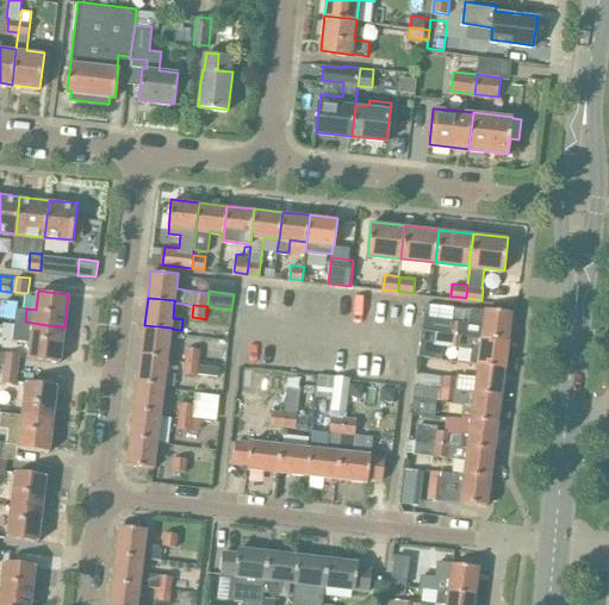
[(513,311),(471,305),(470,317),(484,319),(482,335),(509,338),(513,311)]
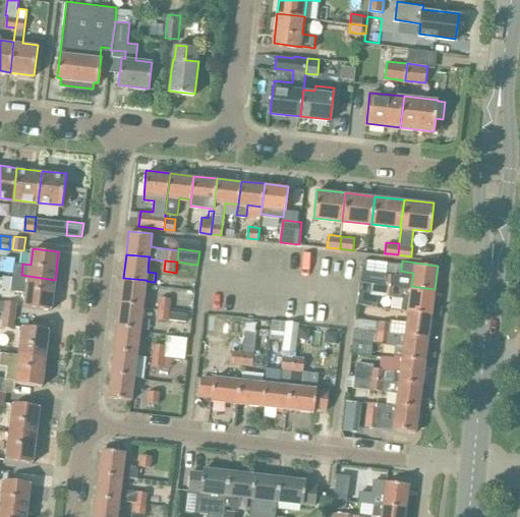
[(361,281),(369,282),(397,285),(398,275),(363,269),(361,281)]
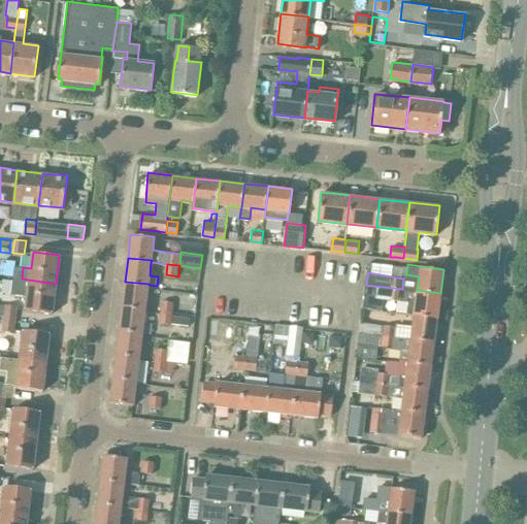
[(26,308),(32,309),(53,313),(56,284),(22,279),(21,290),(28,291),(26,308)]
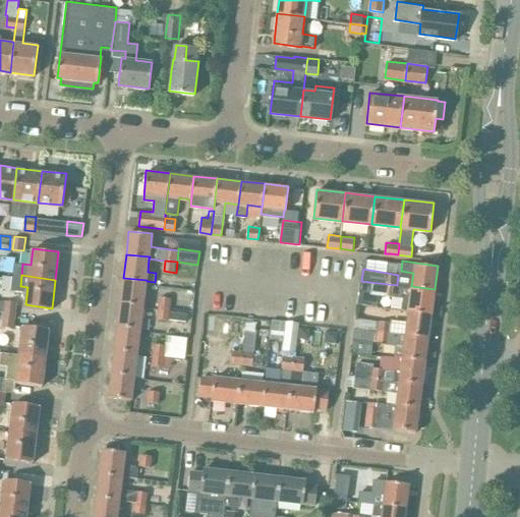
[(120,301),(143,303),(147,281),(147,280),(123,278),(120,301)]
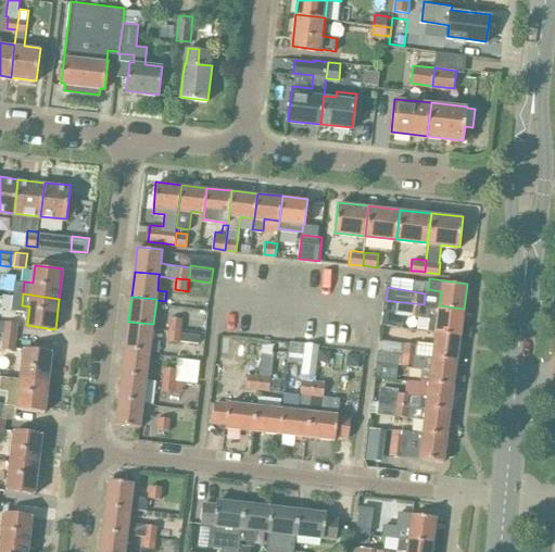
[(424,304),(394,301),(392,312),(421,316),(424,304)]
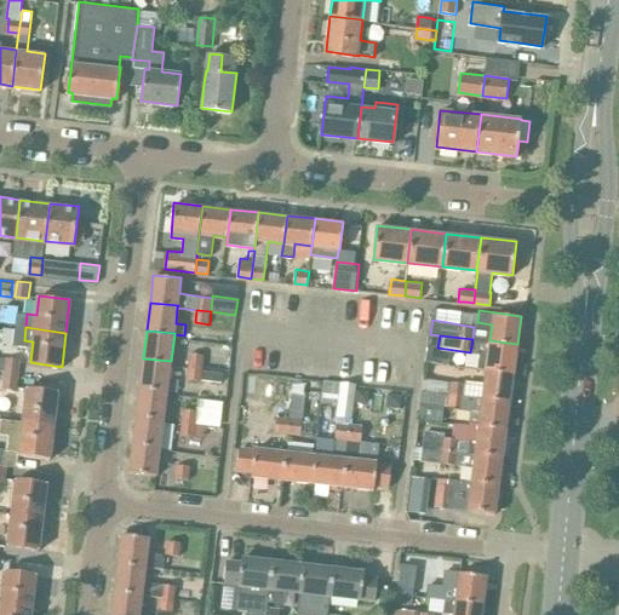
[(514,372),(517,344),(489,340),(488,351),(479,350),(476,367),(486,368),(514,372)]
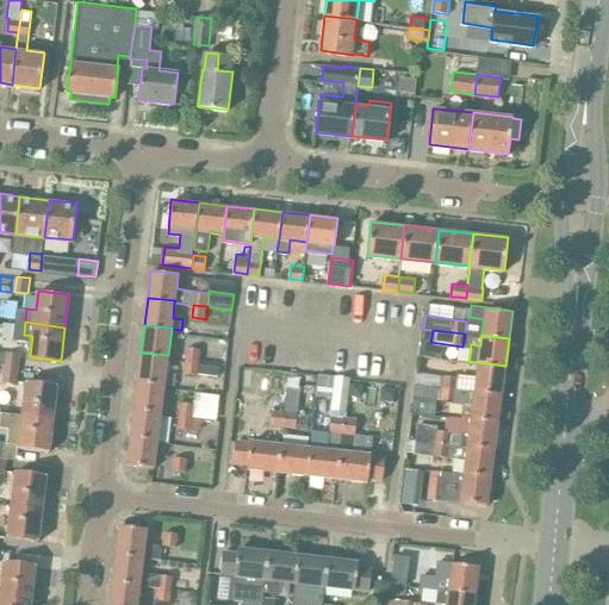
[(187,345),(186,359),(200,360),(202,347),(187,345)]
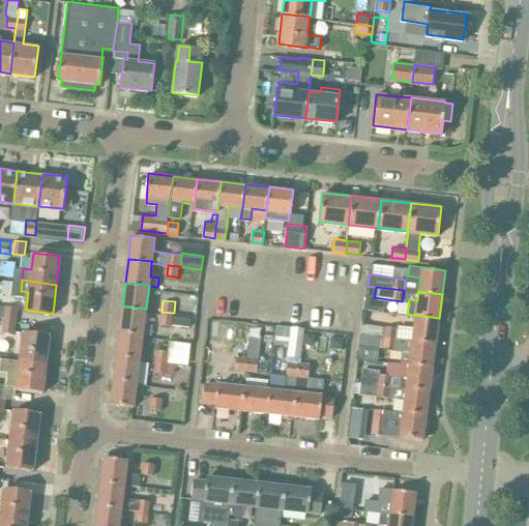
[(0,316),(4,317),(4,318),(16,319),(18,305),(0,303),(0,316)]
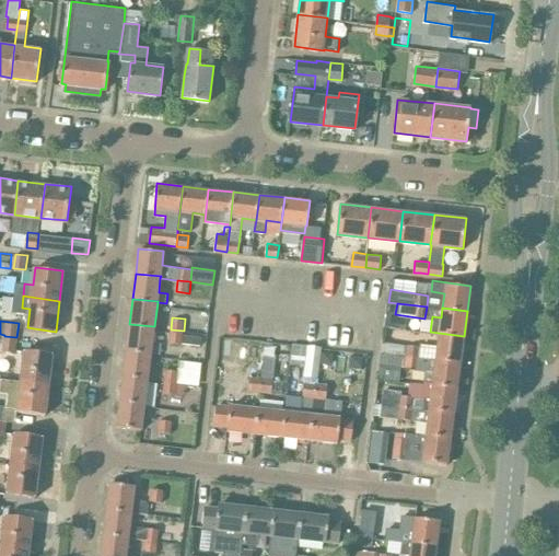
[(126,349),(151,352),(161,354),(163,342),(152,340),(154,326),(129,324),(126,349)]
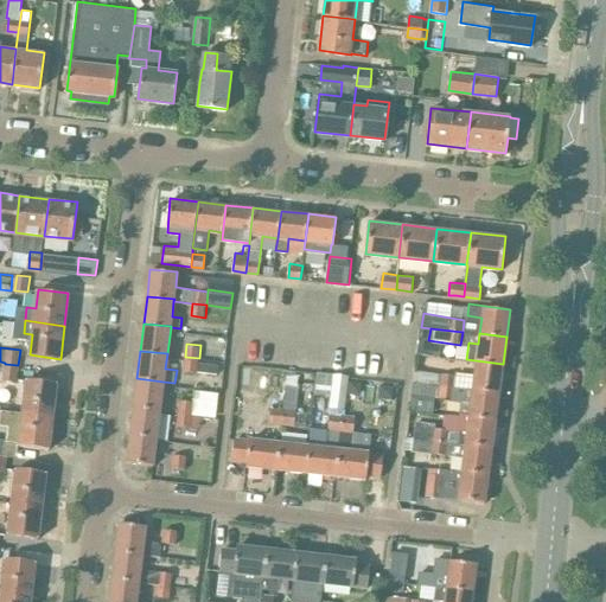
[(199,362),(199,358),(185,357),(184,370),(218,372),(219,363),(199,362)]
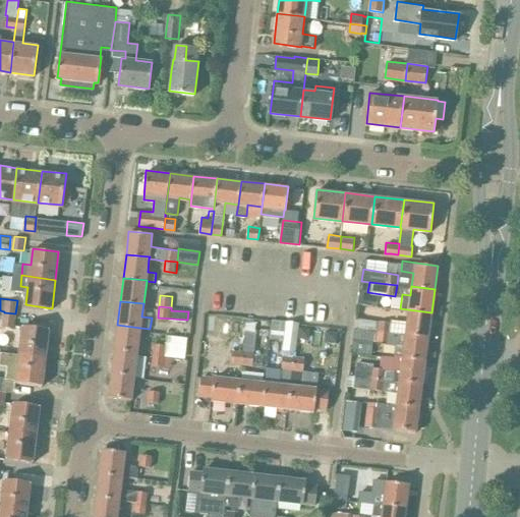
[(408,309),(405,333),(428,337),(431,312),(408,309)]
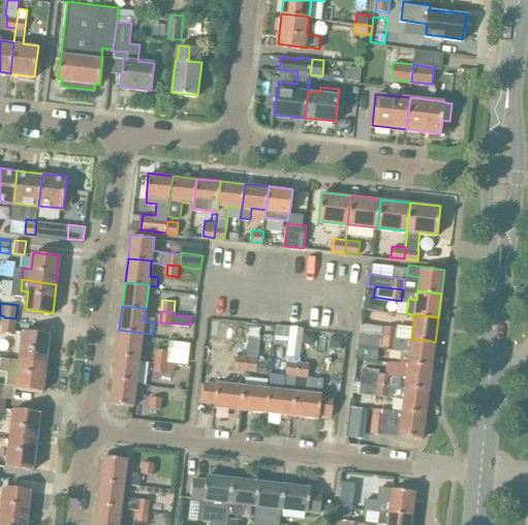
[(0,330),(14,333),(16,318),(4,317),(0,316),(0,330)]
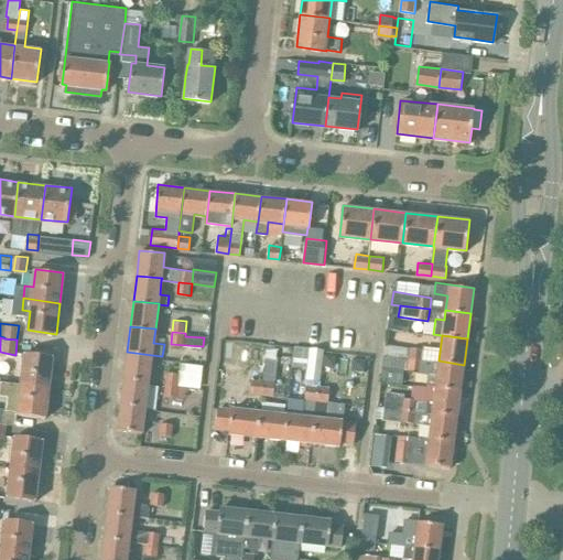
[(390,343),(388,355),(423,359),(424,348),(390,343)]
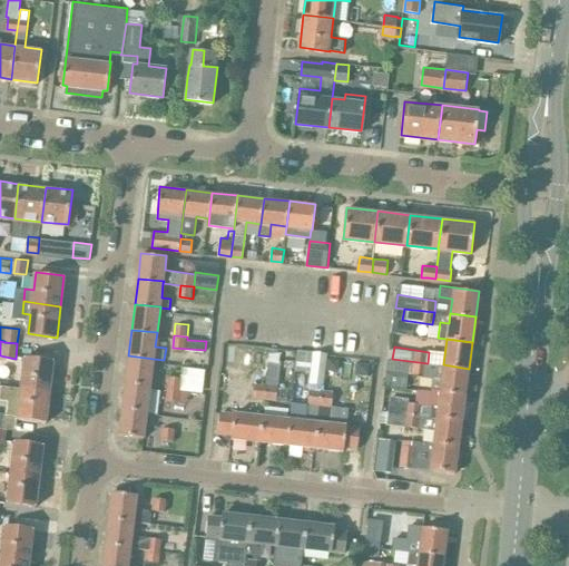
[(287,443),(314,447),(322,389),(324,389),(327,353),(313,352),(307,420),(290,418),(287,443)]
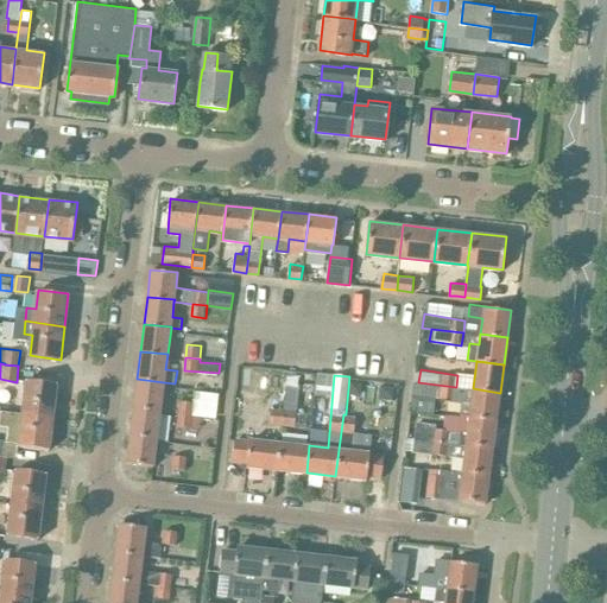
[(16,395),(13,411),(54,416),(57,382),(26,379),(24,397),(16,395)]
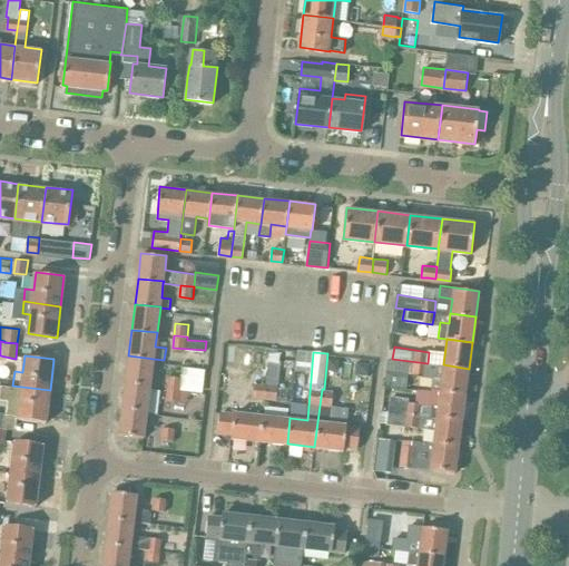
[(150,386),(154,359),(128,355),(125,382),(150,386)]
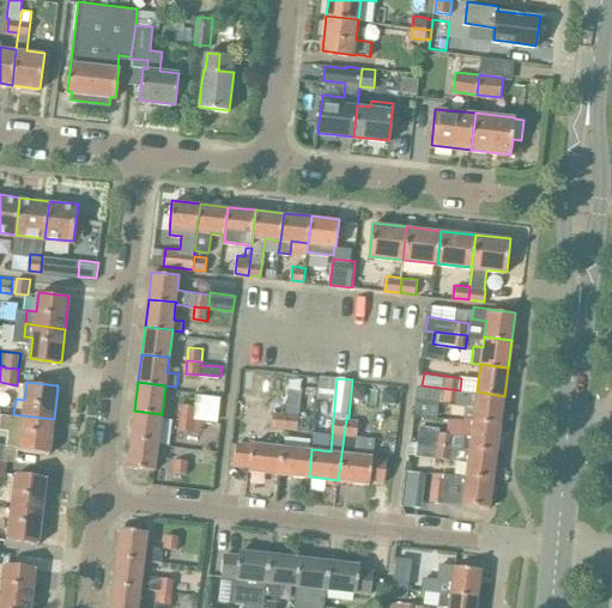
[(352,383),(351,396),(364,397),(365,384),(352,383)]
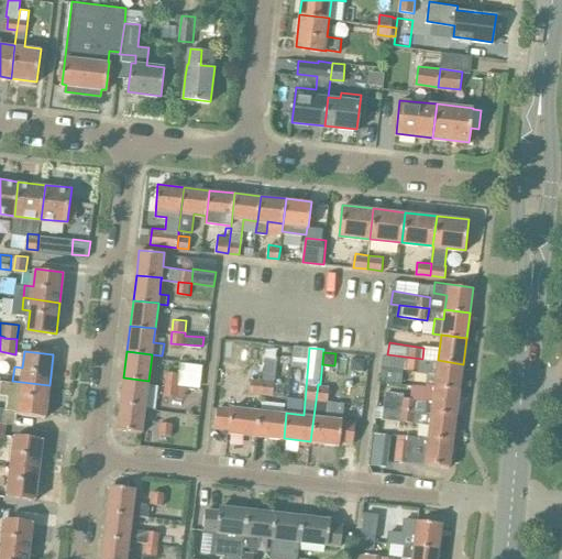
[(422,359),(387,354),(384,353),(381,379),(403,381),(404,368),(436,372),(434,384),(428,383),(427,384),(427,385),(460,390),(463,364),(438,360),(438,361),(422,359)]
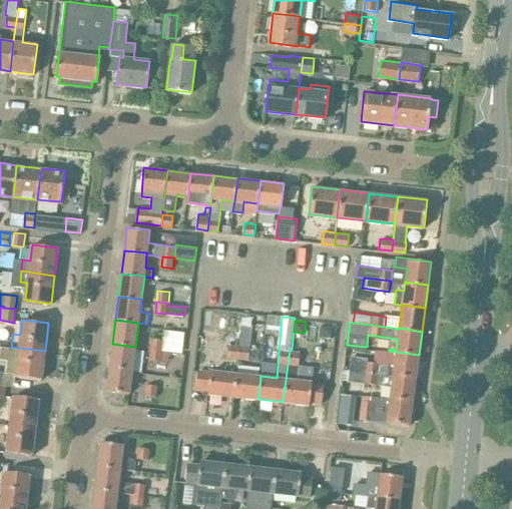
[(321,324),(320,336),(332,337),(333,325),(321,324)]
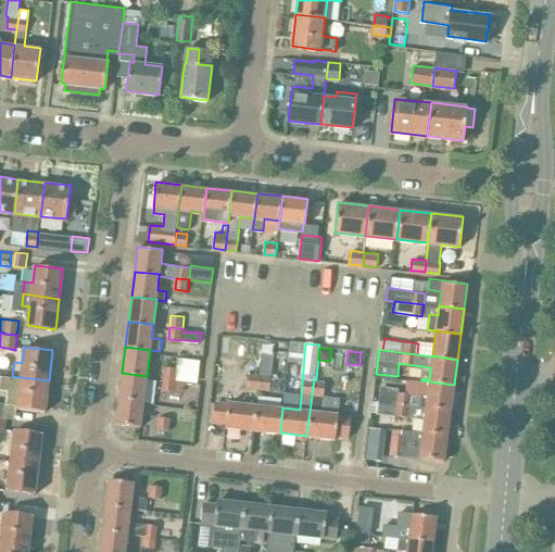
[(259,389),(270,390),(274,353),(263,352),(261,374),(259,389)]
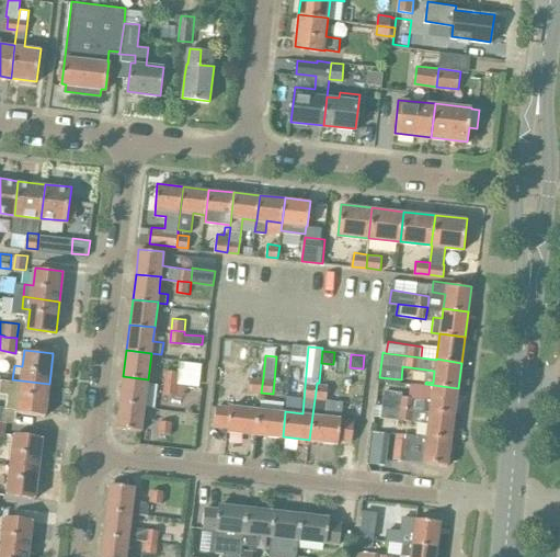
[(166,370),(164,381),(178,383),(179,371),(166,370)]
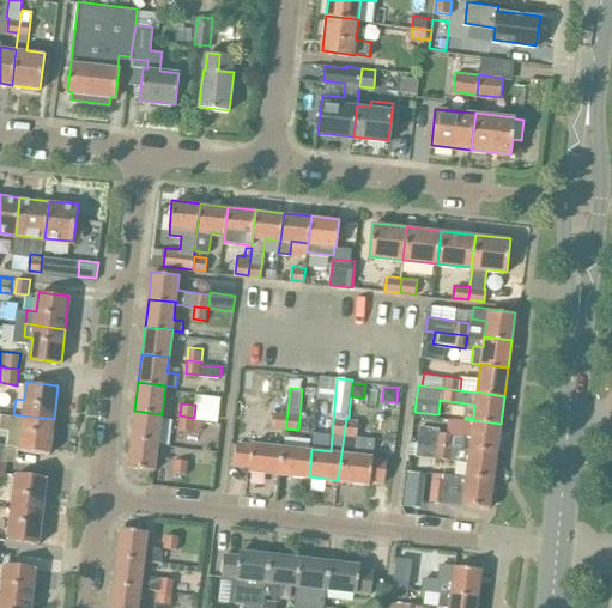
[(134,411),(132,437),(158,441),(162,414),(134,411)]
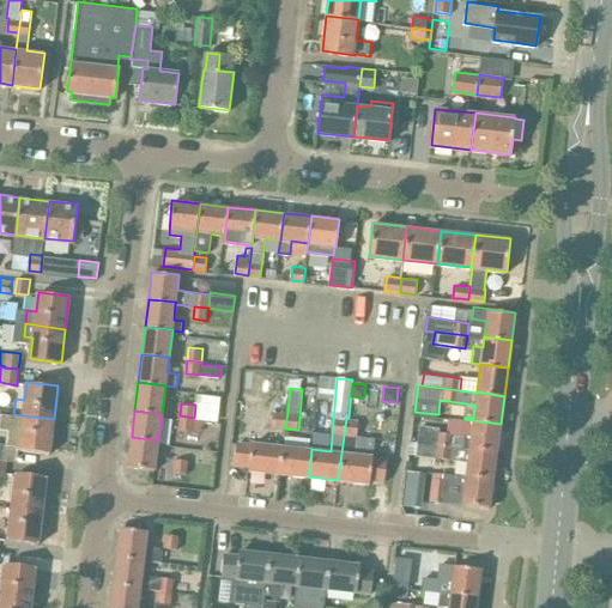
[(272,427),(285,429),(288,412),(274,411),(272,427)]
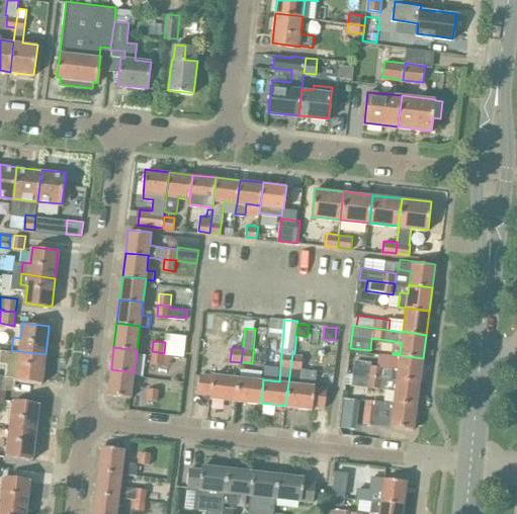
[(42,382),(46,354),(11,350),(9,363),(17,364),(16,379),(42,382)]
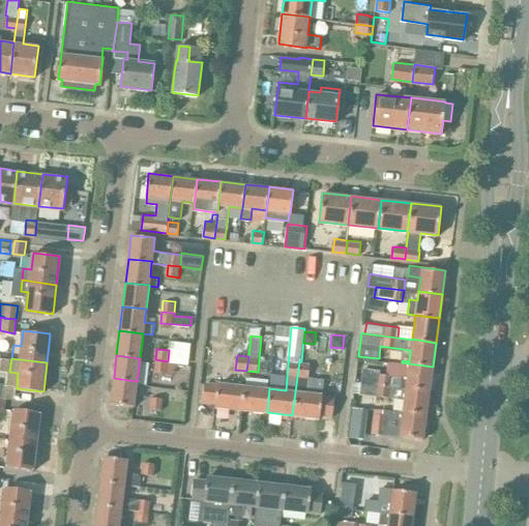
[(167,372),(168,361),(155,359),(154,371),(167,372)]
